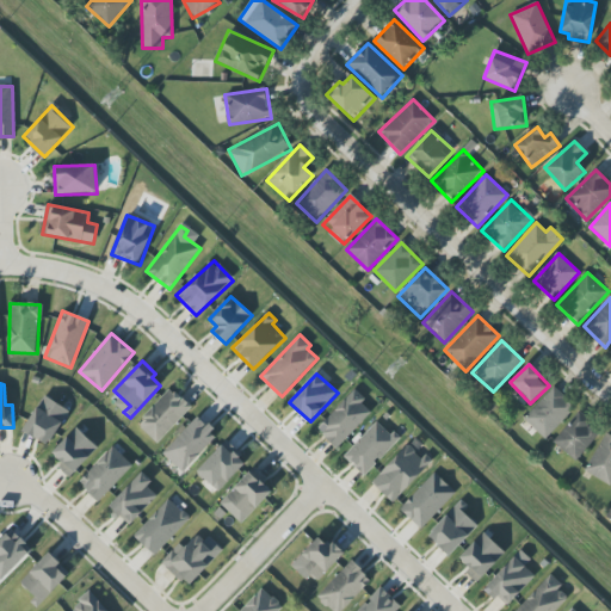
[(547,439),(575,407),(553,387),(524,419),(547,439)]
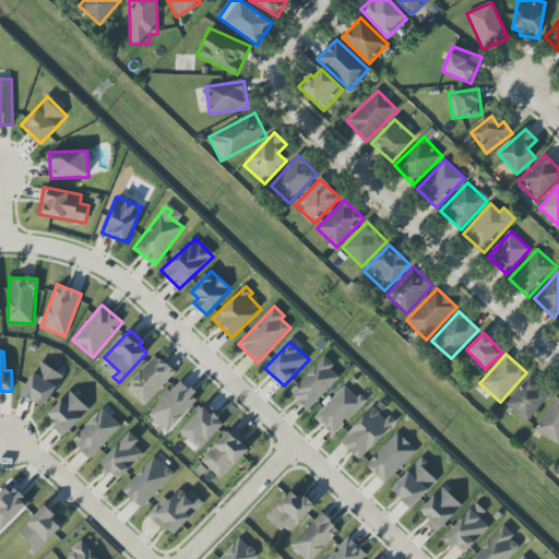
[(126,389),(144,406),(175,372),(156,356),(126,389)]
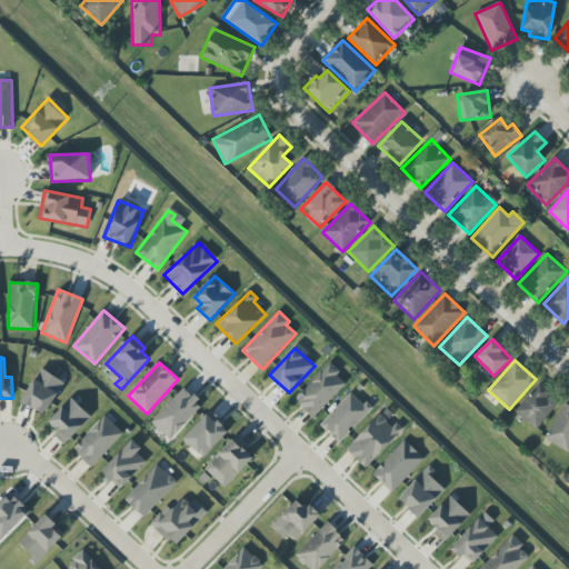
[(313,418),(346,385),(337,377),(341,372),(330,362),(295,400),(313,418)]
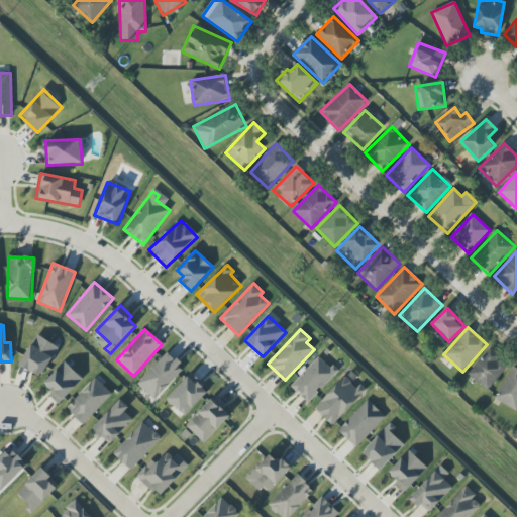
[(59,346),(35,335),(19,366),(41,378),(59,346)]
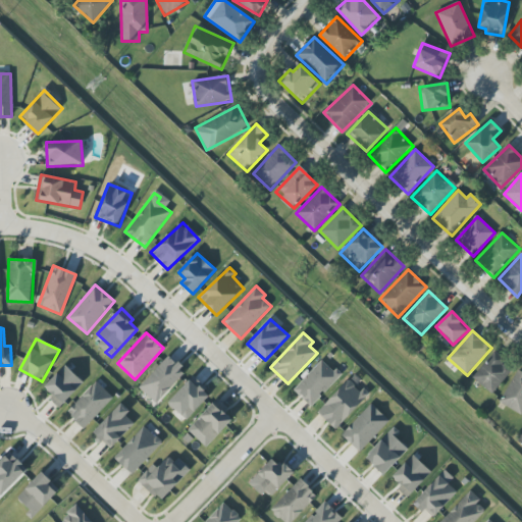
[(492,395),(514,369),(494,352),(472,377),(492,395)]
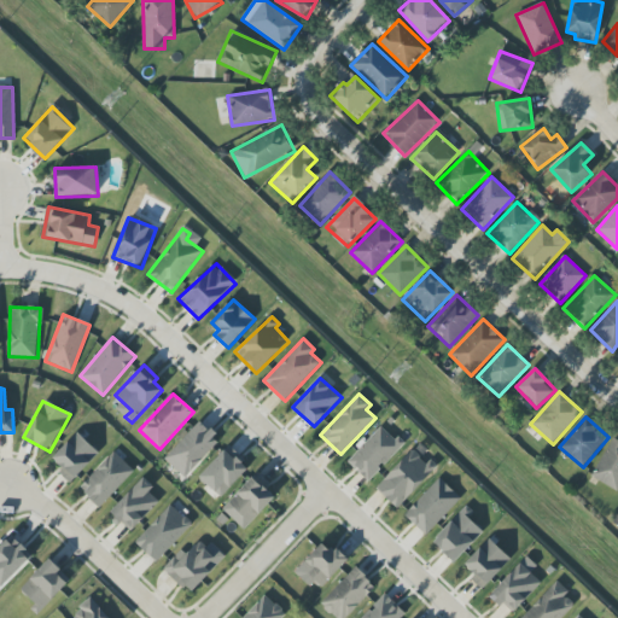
[(221,441),(200,421),(164,459),(185,478),(221,441)]
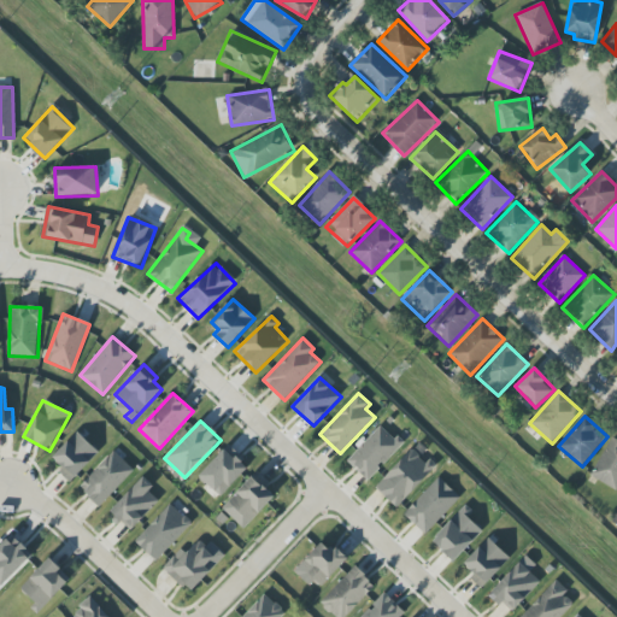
[(369,481),(403,445),(381,424),(347,462),(369,481)]
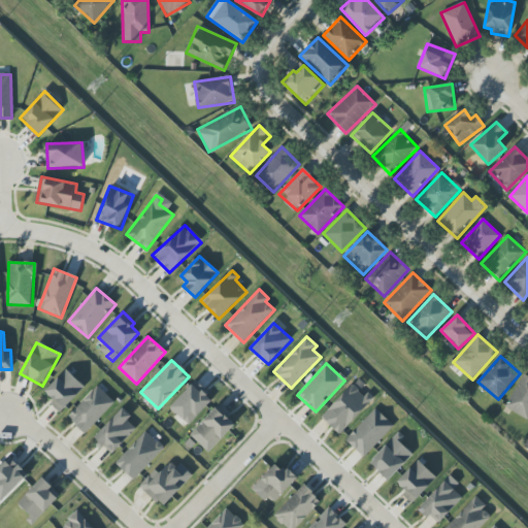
[(42,394),(62,411),(85,388),(66,369),(42,394)]
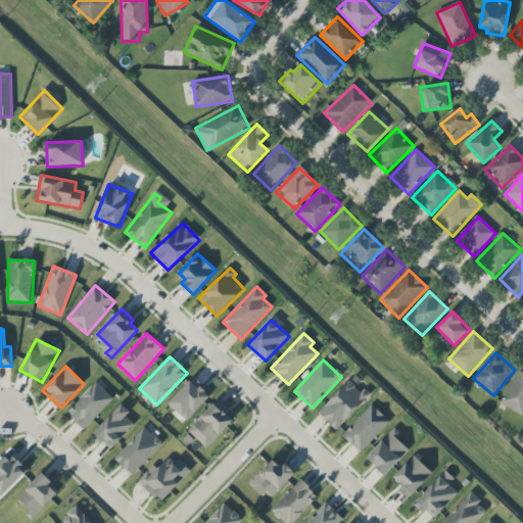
[(501,403),(522,416),(522,372),(519,370),(501,403)]
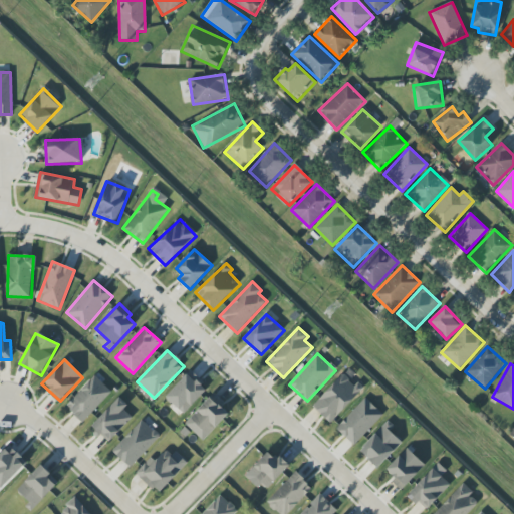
[(208,389),(189,371),(166,397),(184,414),(208,389)]
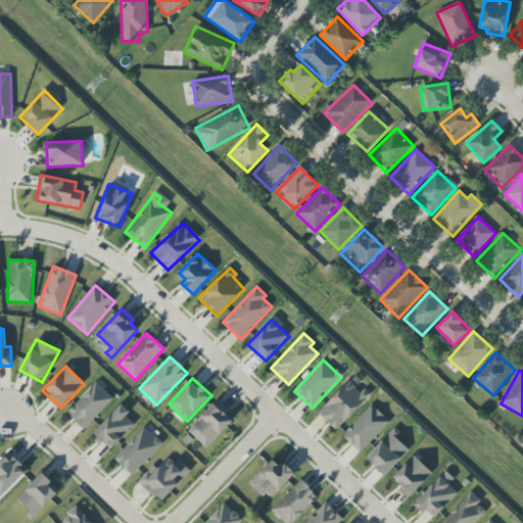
[(349,380),(318,413),(336,431),(368,397),(349,380)]
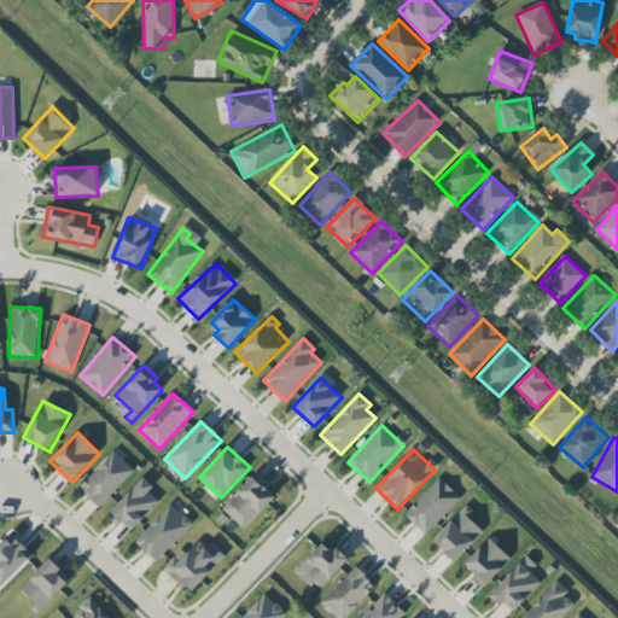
[(79,488),(100,507),(134,471),(112,452),(79,488)]
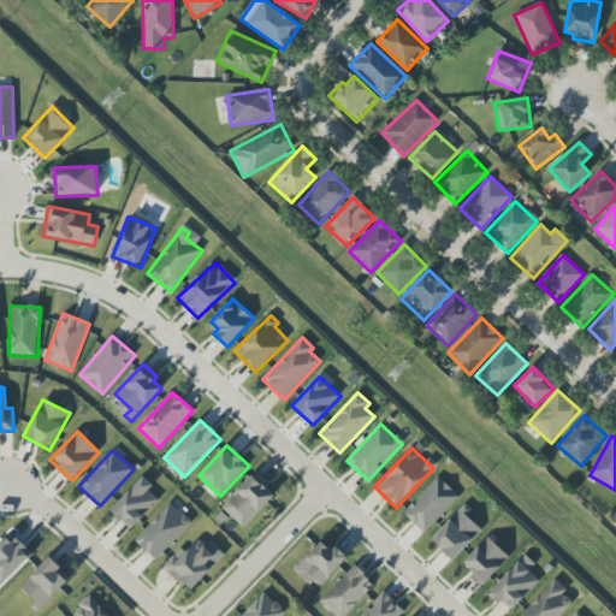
[(243,527),(277,495),(255,473),(221,507),(243,527)]
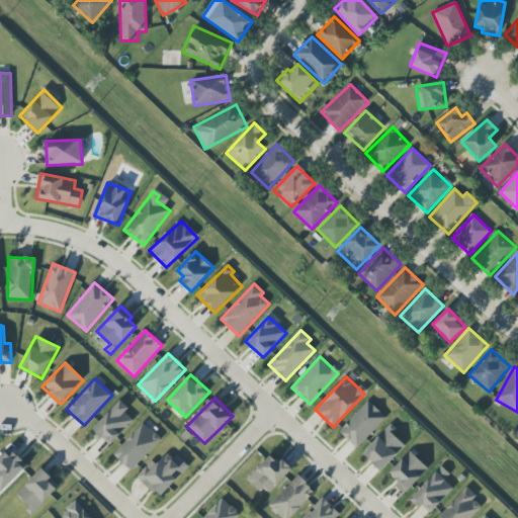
[(134,421),(124,413),(128,408),(119,400),(91,430),(109,447),(134,421)]
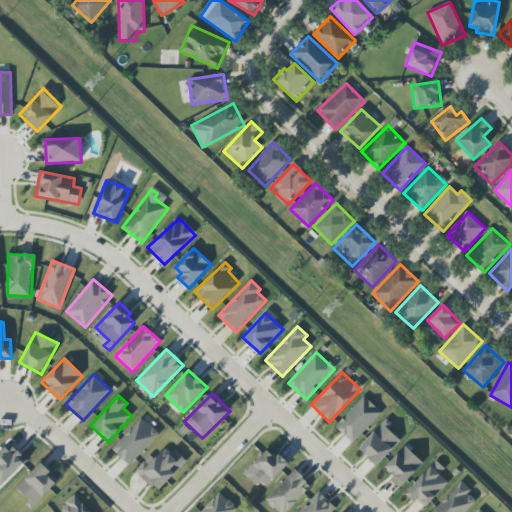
[(381,413),(364,396),(335,426),(352,443),(381,413)]
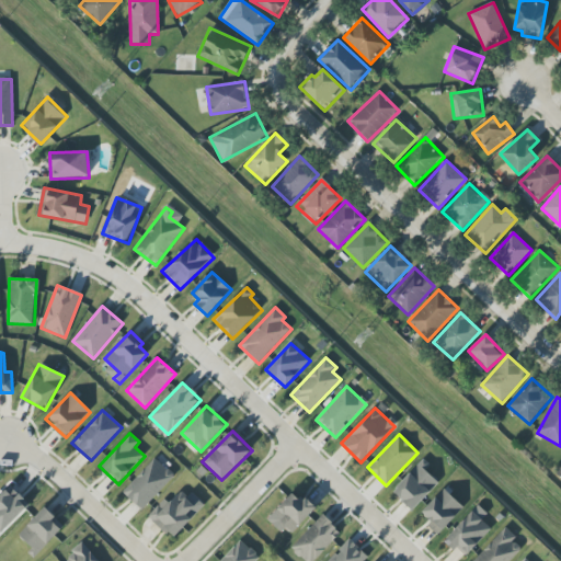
[(142,511),(174,477),(155,458),(123,492),(142,511)]
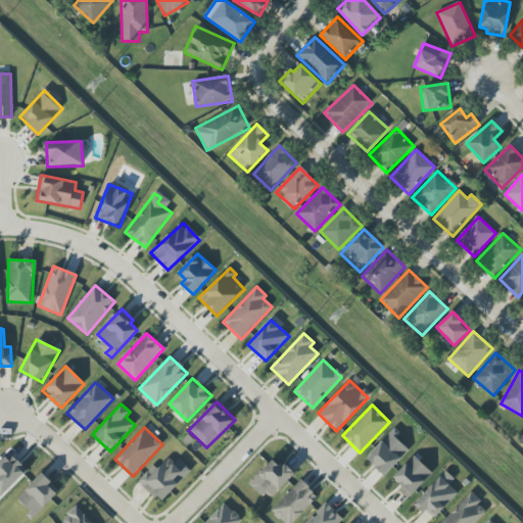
[(401,434),(394,428),(366,459),(385,476),(409,450),(396,438),(401,434)]
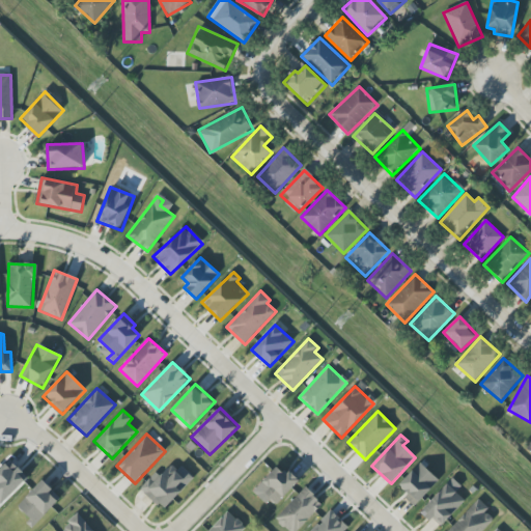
[(0,503),(2,505),(28,477),(9,459),(0,469),(0,503)]
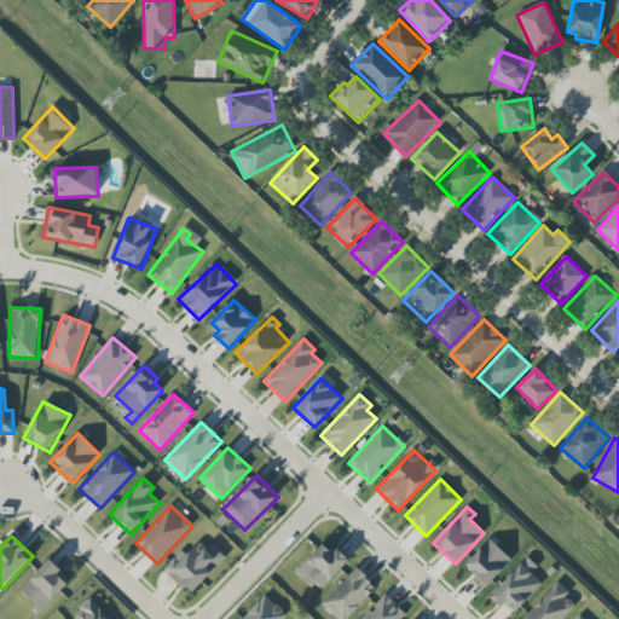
[(208,538),(185,561),(179,555),(165,568),(189,594),(226,557),(208,538)]
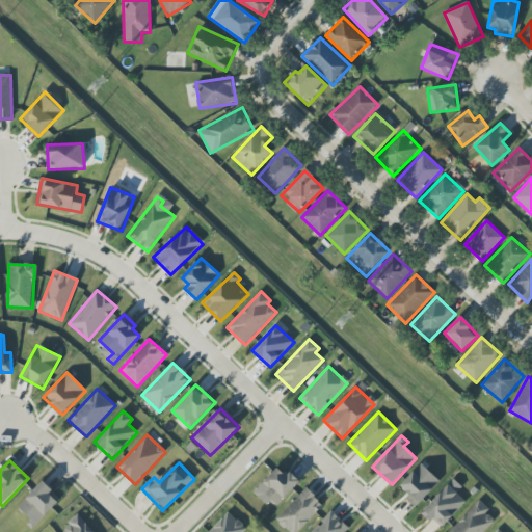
[(440,482),(421,463),(398,488),(417,506),(440,482)]
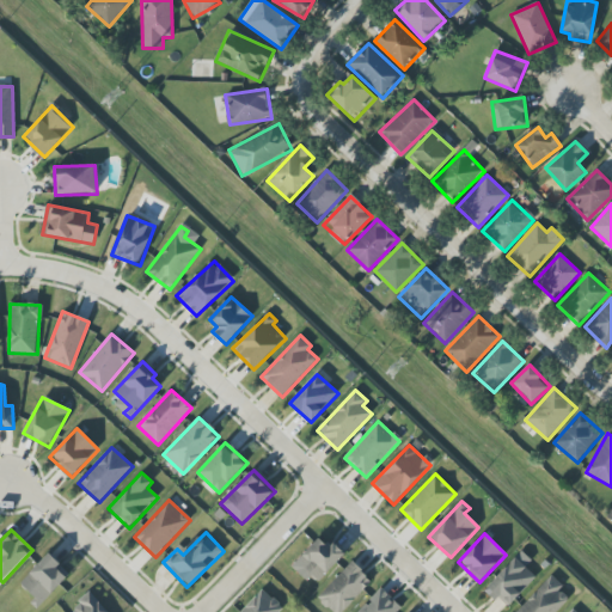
[(314,586),(346,554),(331,540),(328,546),(319,538),(293,565),(314,586)]
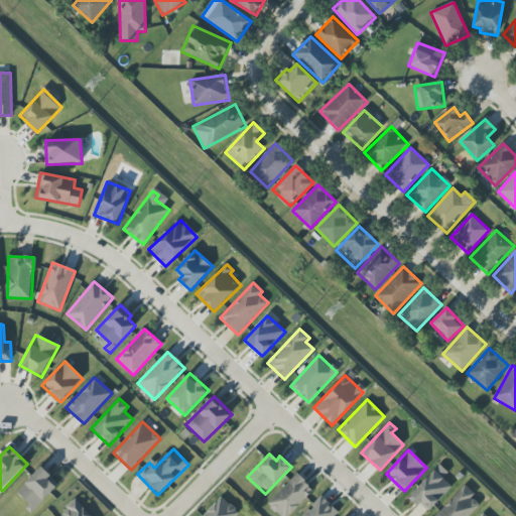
[(448,473),(439,465),(409,497),(427,513),(453,487),(443,479),(448,473)]
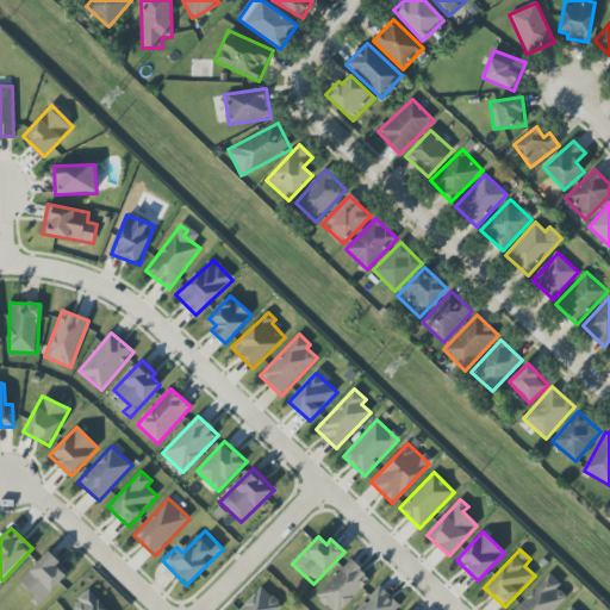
[(41,604),(70,571),(48,552),(18,584),(41,604)]
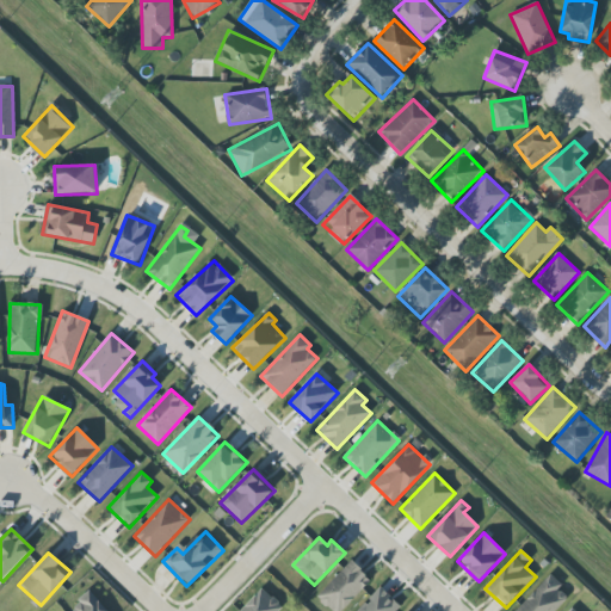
[(331,610),(341,610),(371,580),(351,561),(316,597),(331,610)]
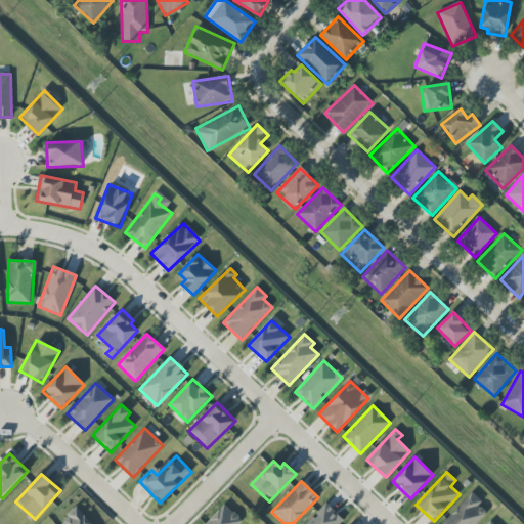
[(441,523),(477,523),(487,514),(479,505),(482,501),(473,492),(441,523)]
